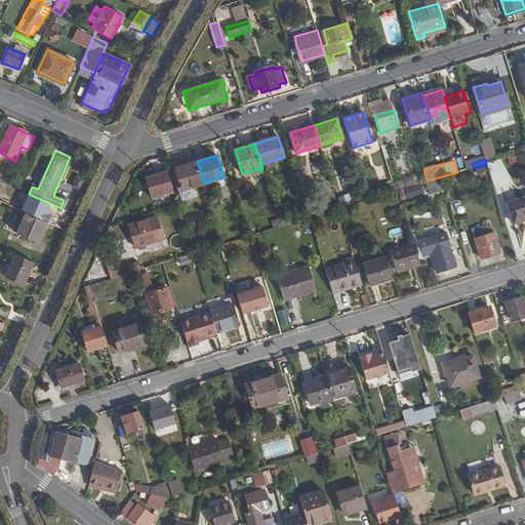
[(204,183),(197,161),(177,167),(184,189),(204,183)]
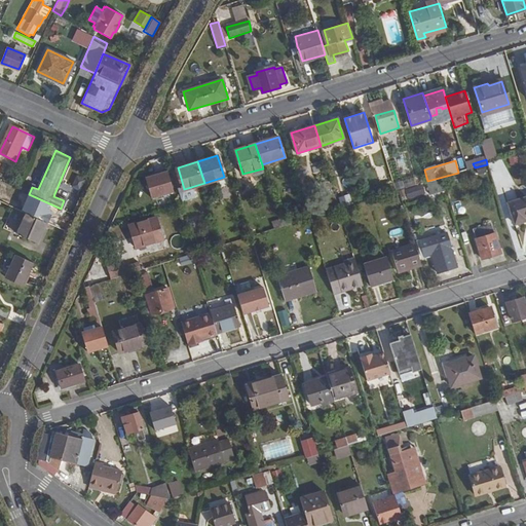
[(385,165),(376,167),(380,180),(388,178),(385,165)]
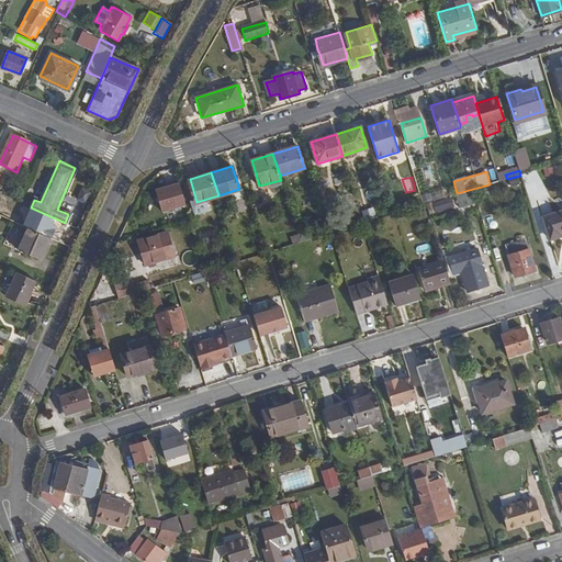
[(160,213),(186,206),(179,182),(154,189),(160,213)]
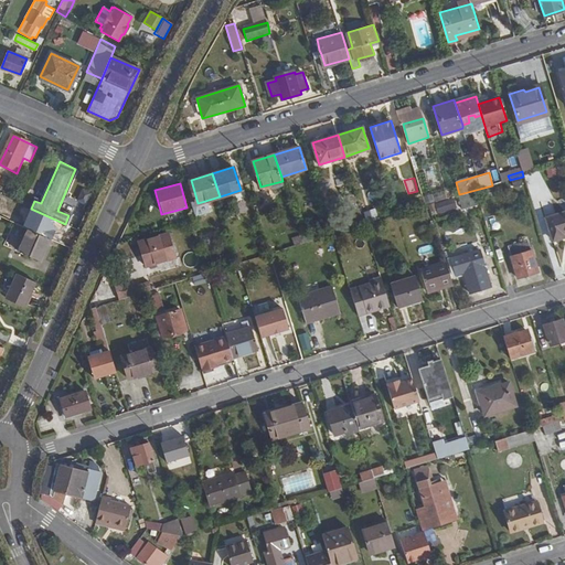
[(454,196),(435,203),(438,214),(457,208),(454,196)]
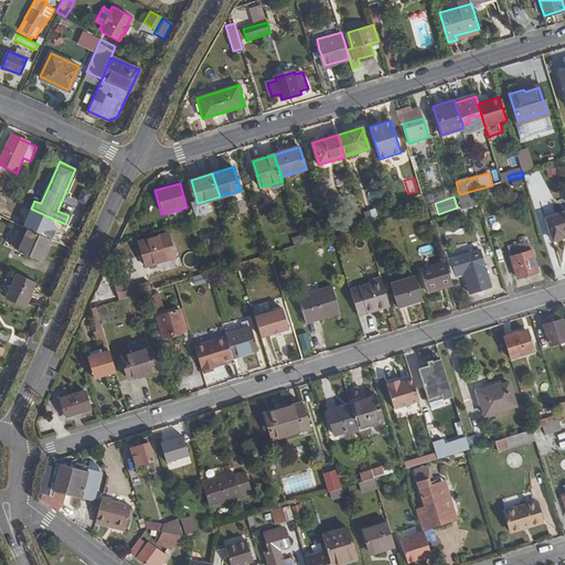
[(366,223),(379,219),(375,209),(363,213),(366,223)]
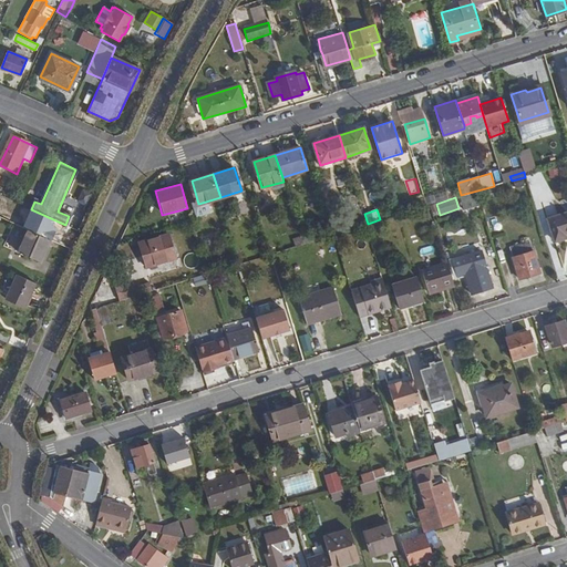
[(566,233),(566,212),(549,218),(556,240),(566,238),(565,234),(566,233)]
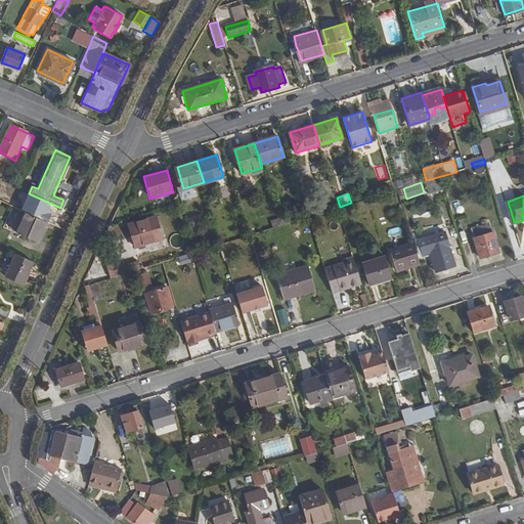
[(185,212),(199,209),(198,202),(183,205),(185,212)]
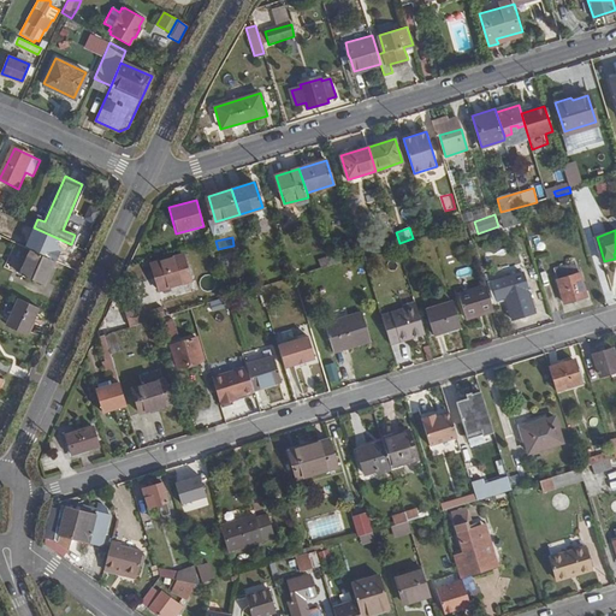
[(55,261),(31,250),(21,274),(43,285),(55,261)]
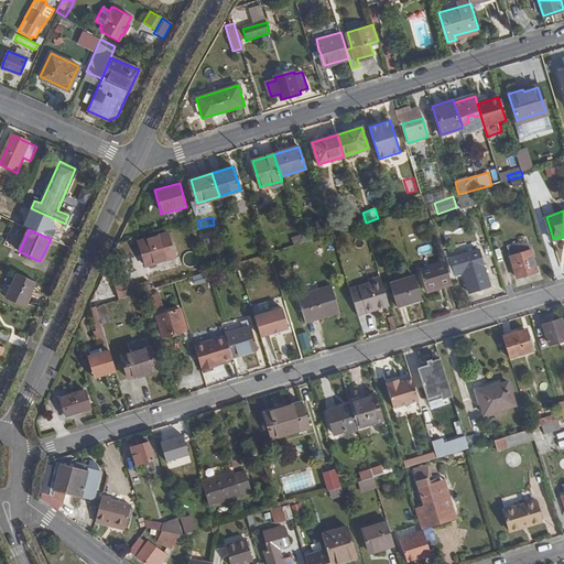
[(166,229),(155,232),(156,237),(148,240),(147,237),(139,239),(147,268),(176,258),(166,229)]
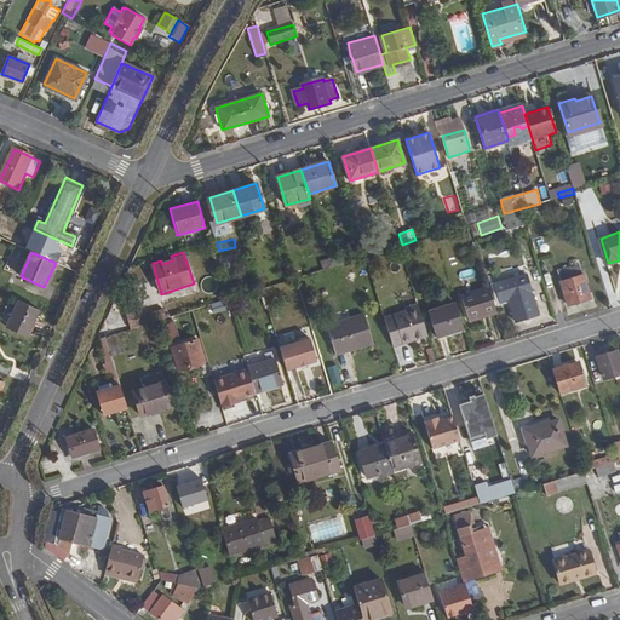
[(328,258),(331,268),(349,263),(346,253),(328,258)]
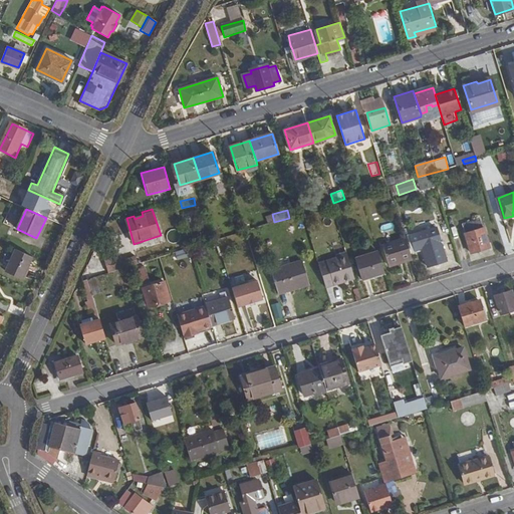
[(448,218),(452,229),(462,225),(457,214),(448,218)]
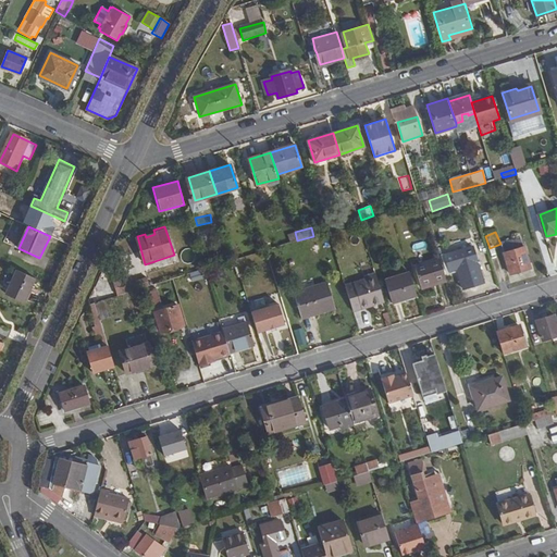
[(524,247),(504,254),(510,274),(531,269),(524,247)]
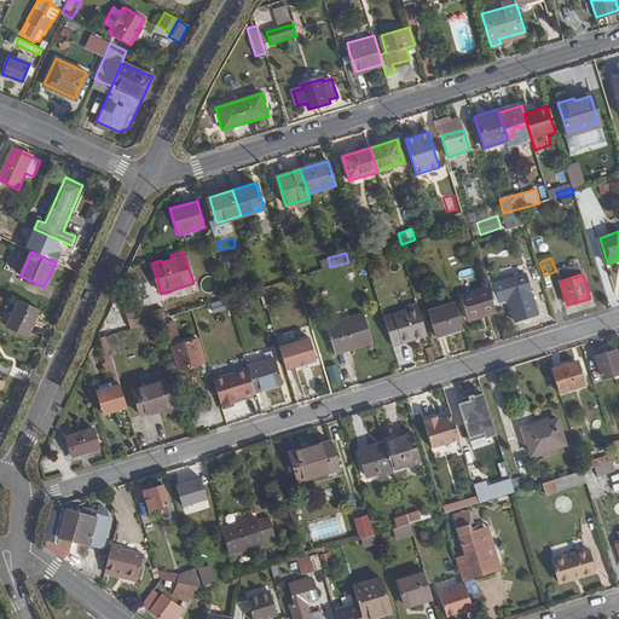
[(469,320),(496,312),(489,287),(461,295),(469,320)]
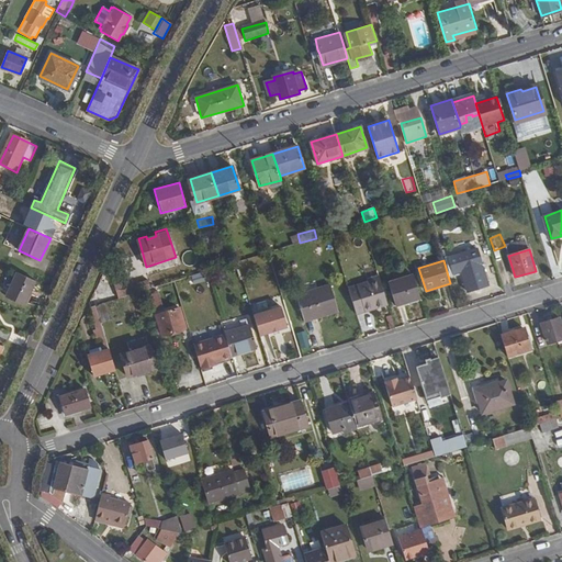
[(482,265),(462,270),(469,291),(489,284),(482,265)]
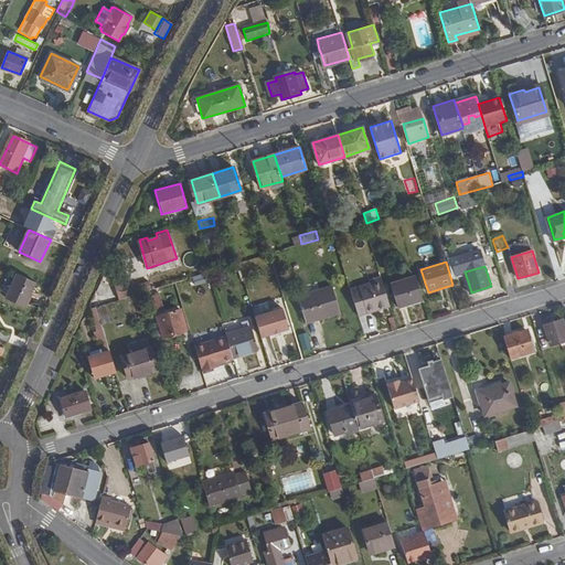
[(210,281),(208,273),(193,278),(195,286),(210,281)]
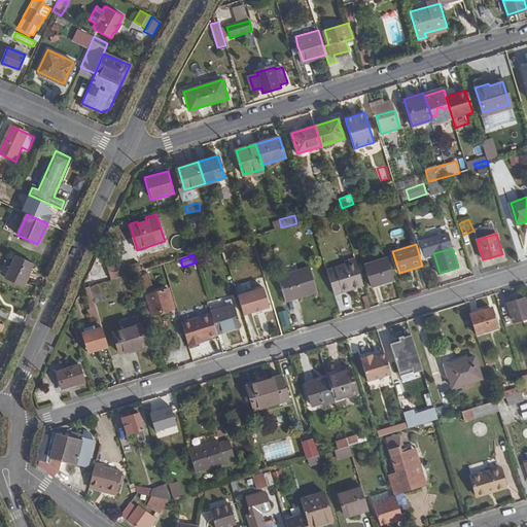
[(23,285),(33,264),(16,255),(6,277),(23,285)]
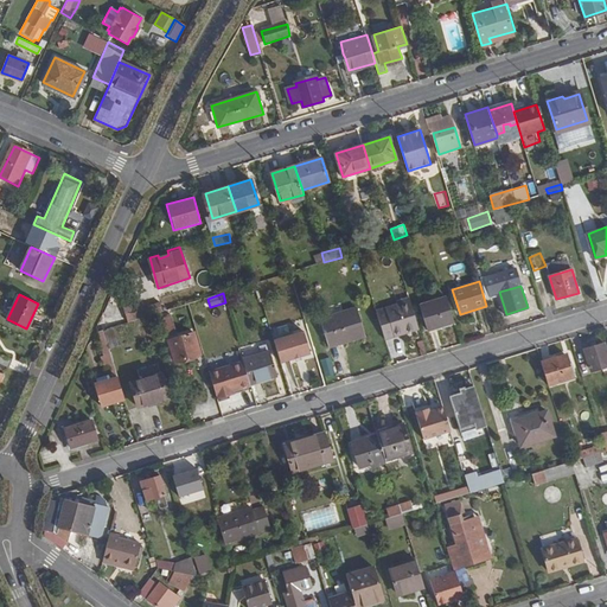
[(427,328),(454,321),(447,298),(420,305),(427,328)]
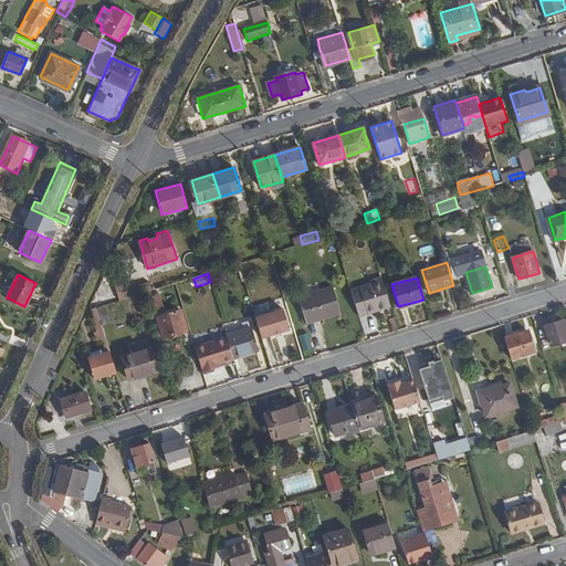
[(114,284),(118,301),(152,291),(149,283),(134,289),(130,279),(114,284)]
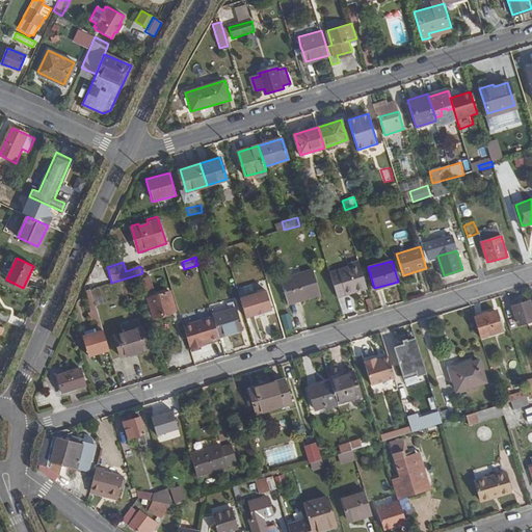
[(354,292),(368,288),(361,266),(350,269),(349,267),(330,272),(338,297),(348,294),(347,292),(353,290),(354,292)]
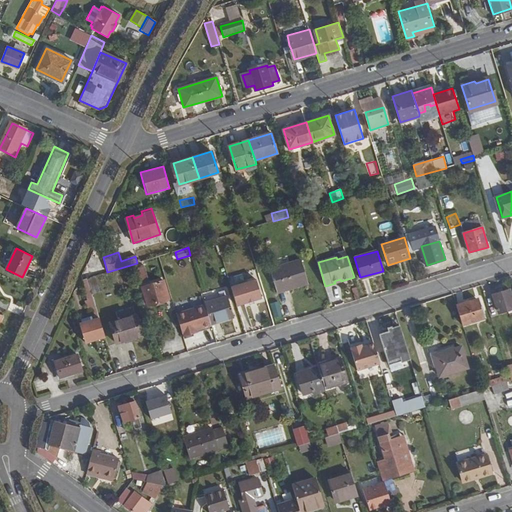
[(301,259),(269,269),(277,294),(309,285),(301,259)]
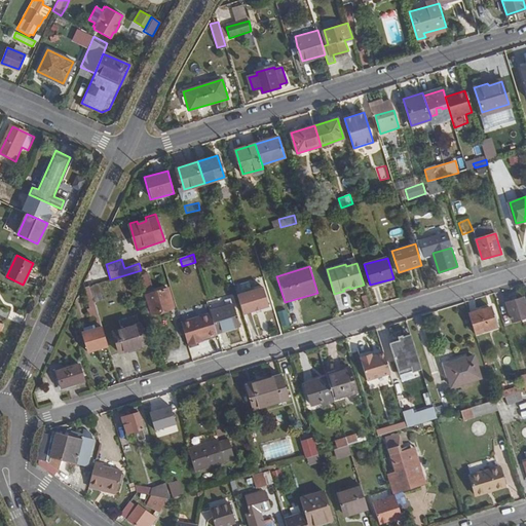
[(148,273),(141,275),(145,292),(153,290),(148,273)]
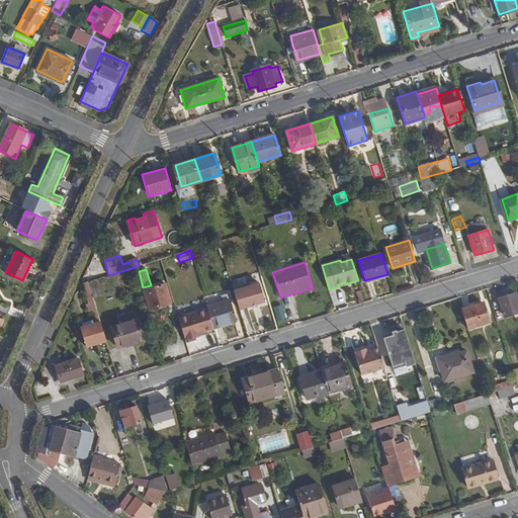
[(95,304),(88,281),(83,283),(89,305),(95,304)]
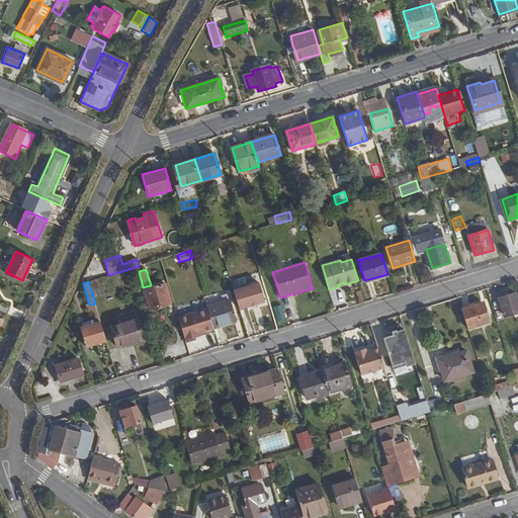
[(234,290),(240,309),(265,300),(259,282),(234,290)]
